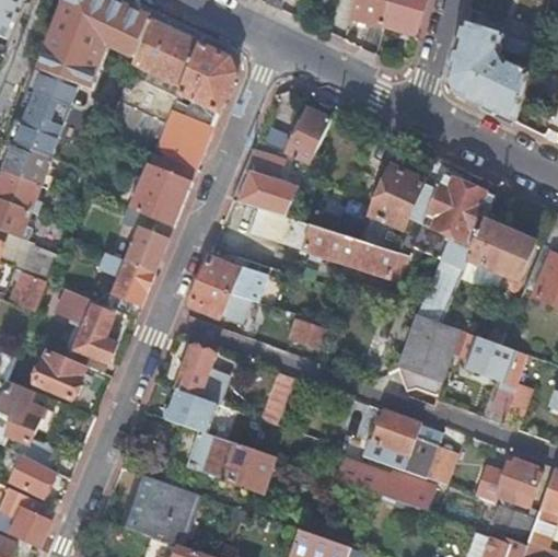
[(0,33),(9,37),(21,4),(23,0),(0,0),(0,33)]
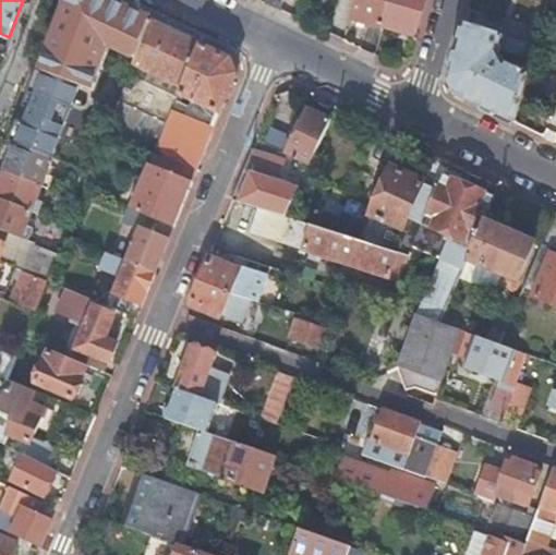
[(134,58),(149,20),(121,5),(109,0),(69,0),(43,71),(79,85),(92,89),(108,47),(134,58)]
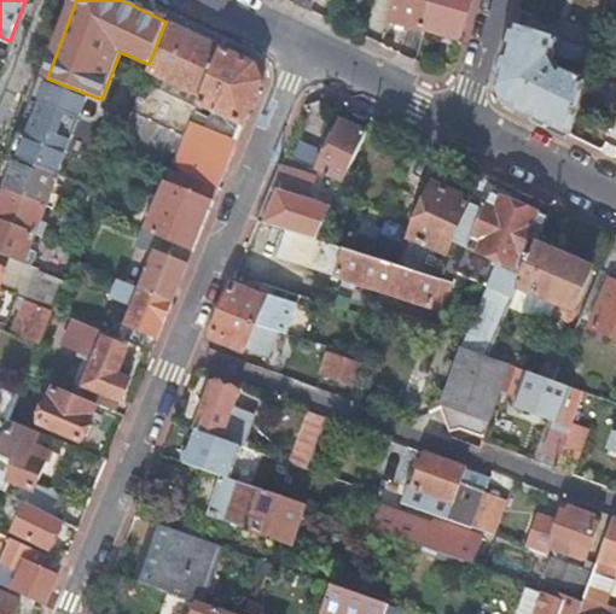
[(290,0),(290,3),(308,11),(309,0),(290,0)]
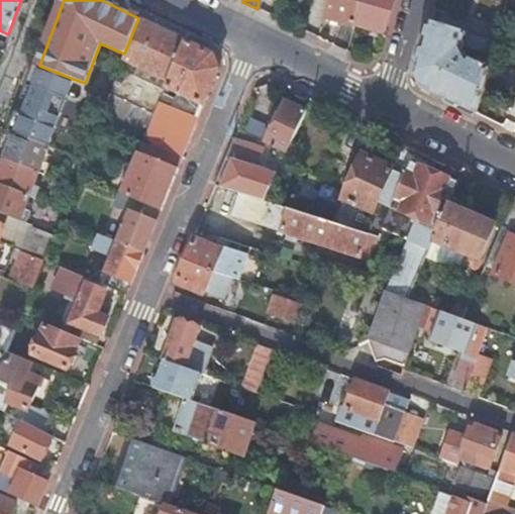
[(325,0),(322,16),(352,24),(358,0),(325,0)]
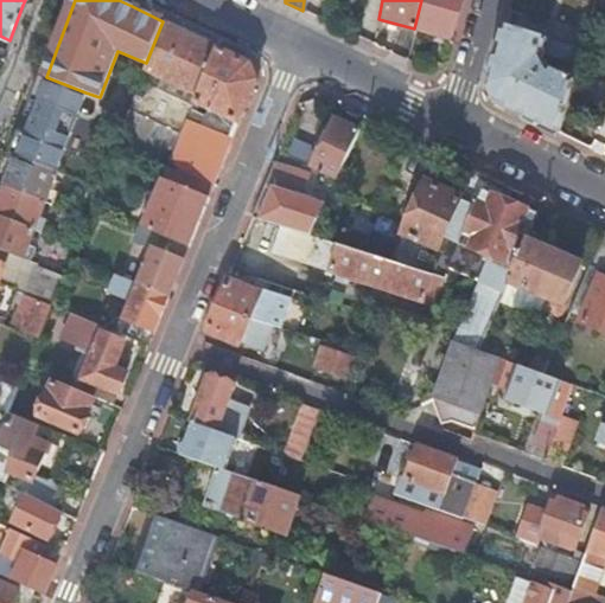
[(449,38),(459,0),(421,0),(414,29),(449,38)]
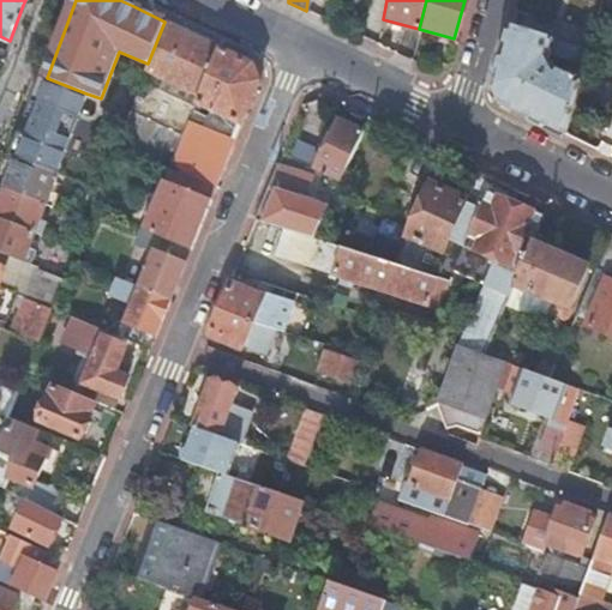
[(201,92),(220,47),(210,43),(195,35),(165,22),(148,64),(145,68),(147,70),(131,108),(184,131),(193,107),(196,101),(197,102),(201,92)]
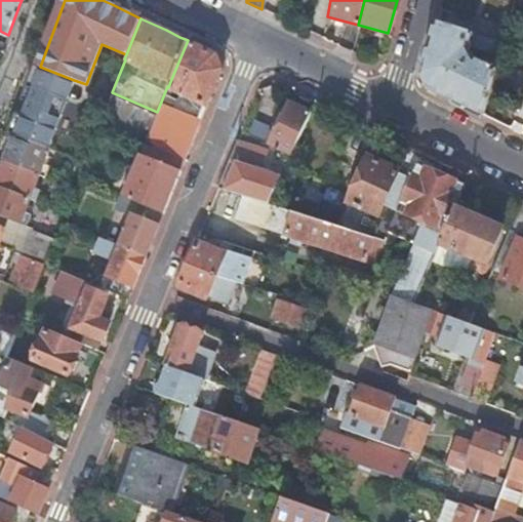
[(501,41),(506,27),(478,18),(474,33),(489,37),(501,41)]
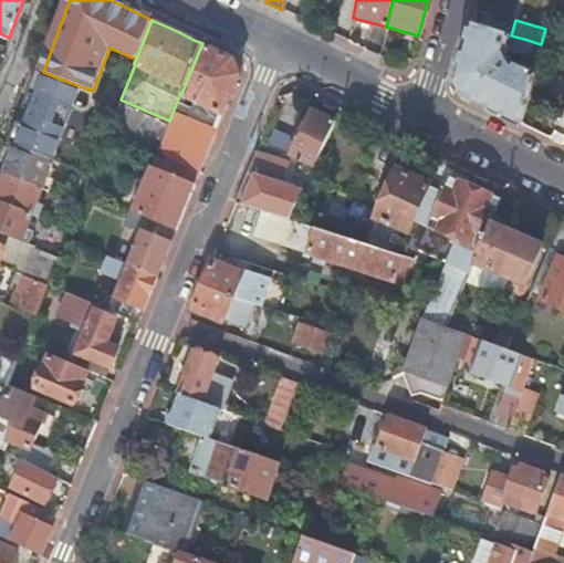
[(511,35),(469,22),(462,43),(452,79),(460,94),(483,105),(520,123),(535,66),(528,64),(525,70),(510,63),(507,61),(505,58),(504,55),(504,53),(504,50),(505,48),(523,53),(528,40),(511,35)]
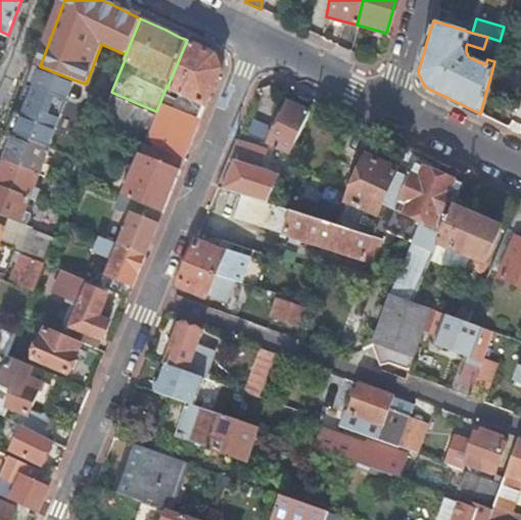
[(200,47),(187,40),(171,79),(168,87),(167,86),(164,91),(205,106),(221,67),(216,54),(200,47)]
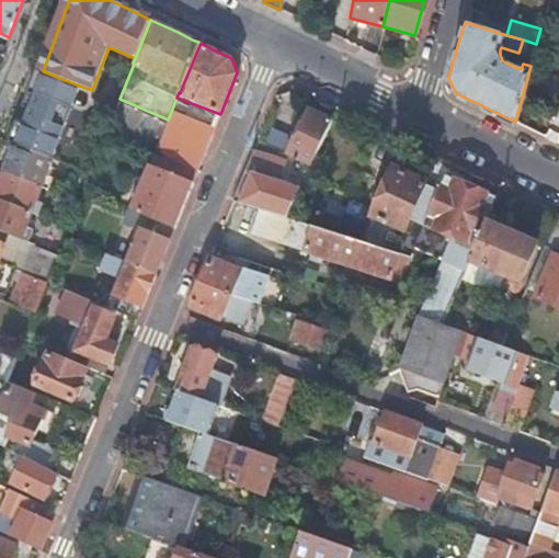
[(79,86),(43,71),(35,68),(21,105),(27,107),(22,121),(15,118),(7,140),(14,144),(50,158),(79,86)]
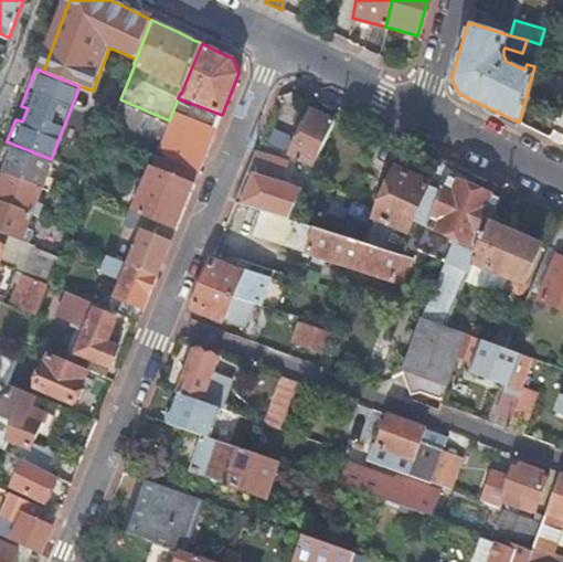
[(222,115),(178,98),(169,120),(159,145),(151,165),(193,182),(197,173),(205,154),(222,115)]
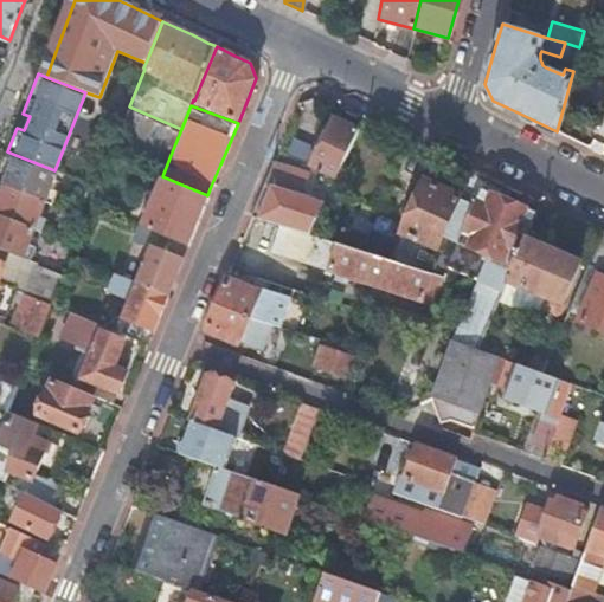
[(181,129),(129,107),(129,137),(171,155),(181,129)]
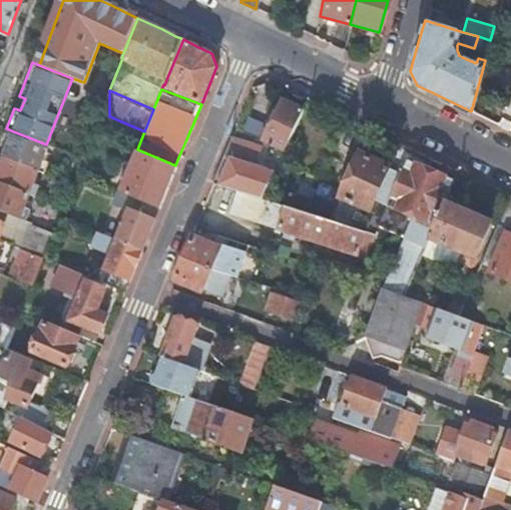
[(272,143),(284,149),(303,108),(281,97),(262,138),(270,142),(269,144),(272,145),(272,143)]
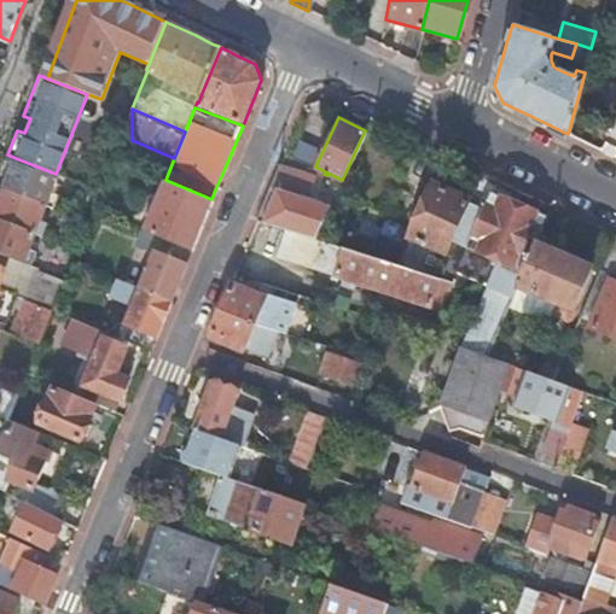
[(45,203),(56,174),(16,158),(4,188),(45,203)]
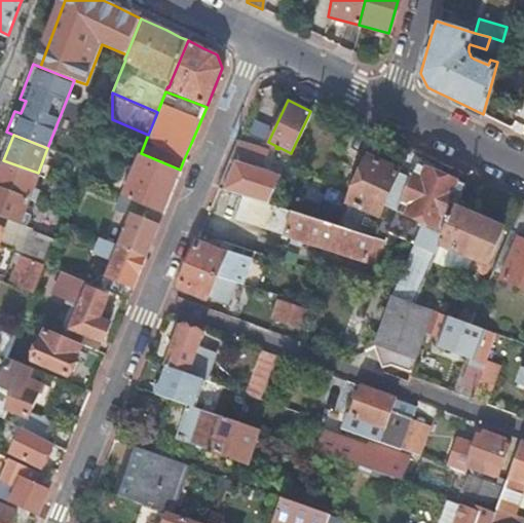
[(220,179),(218,186),(244,194),(268,202),(282,174),(256,165),(258,160),(263,162),(268,149),(237,138),(220,179)]
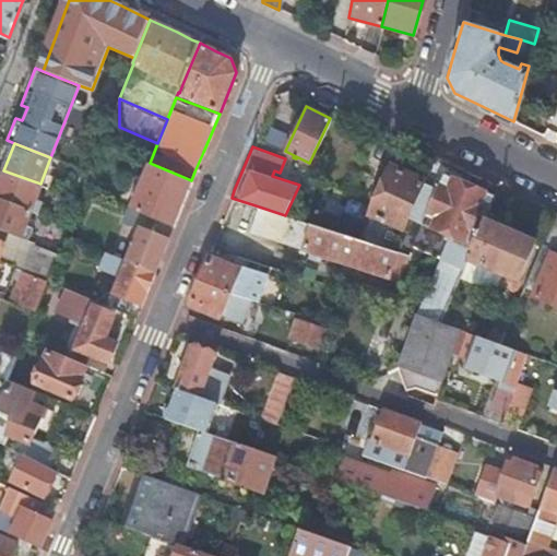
[(412,385),(436,394),(440,382),(438,381),(449,352),(458,328),(440,321),(460,275),(467,258),(484,220),(494,196),(465,182),(471,172),(428,152),(421,178),(419,180),(422,181),(403,227),(402,227),(393,249),(398,251),(410,255),(413,247),(446,260),(423,315),(416,314),(398,365),(402,381),(401,386),(405,388),(412,385)]
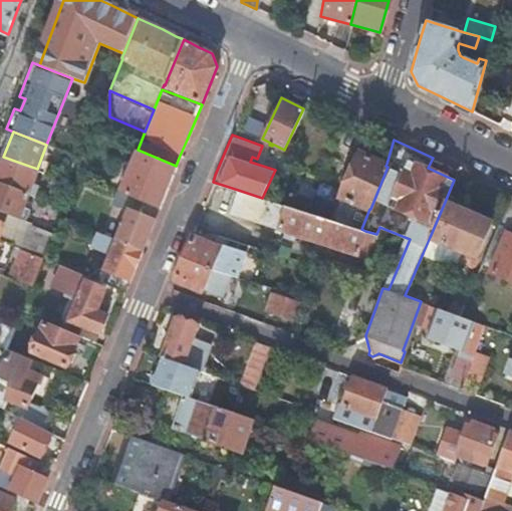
[(168,186),(176,166),(138,150),(135,149),(117,190),(159,207),(168,186)]
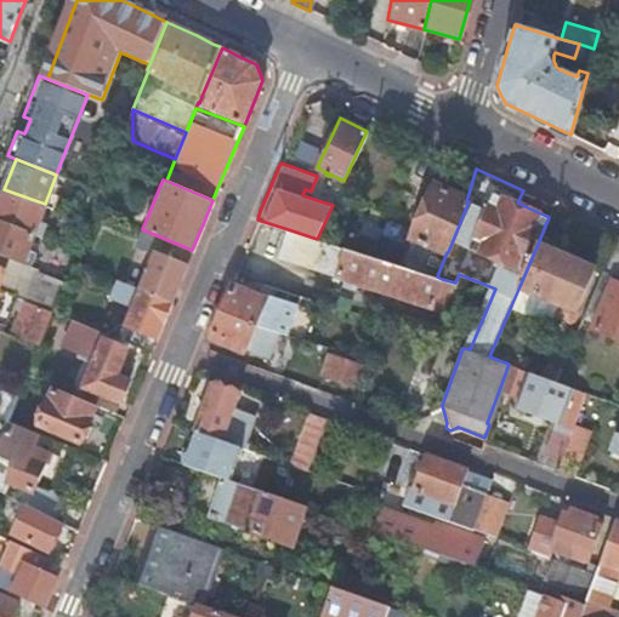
[(375,257),(437,276),(447,252),(448,252),(469,201),(466,200),(467,198),(436,182),(413,234),(391,223),(375,257)]
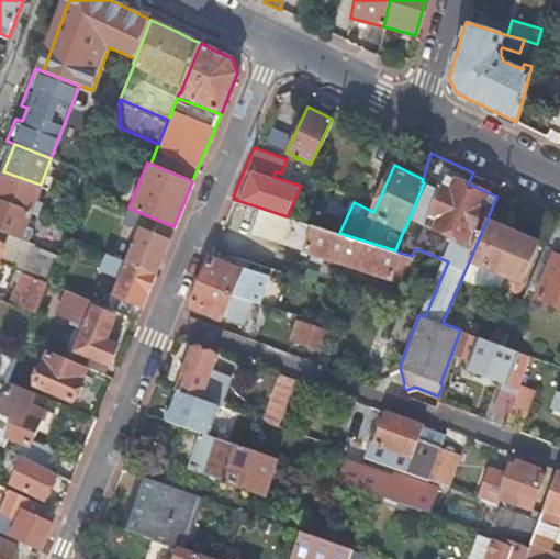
[(35,200),(41,185),(3,171),(0,179),(0,199),(31,211),(35,200)]
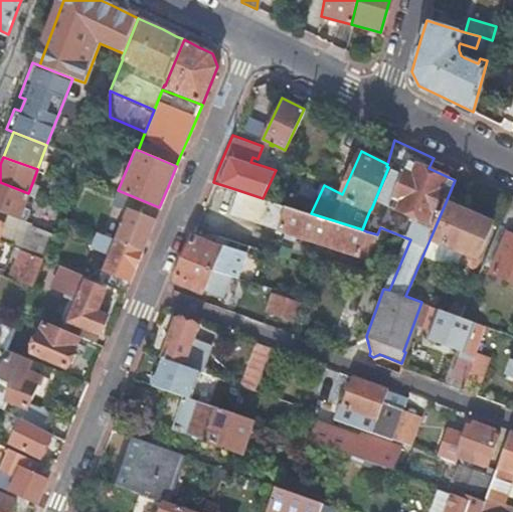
[(27,194),(28,193),(0,182),(0,211),(18,218),(27,194)]
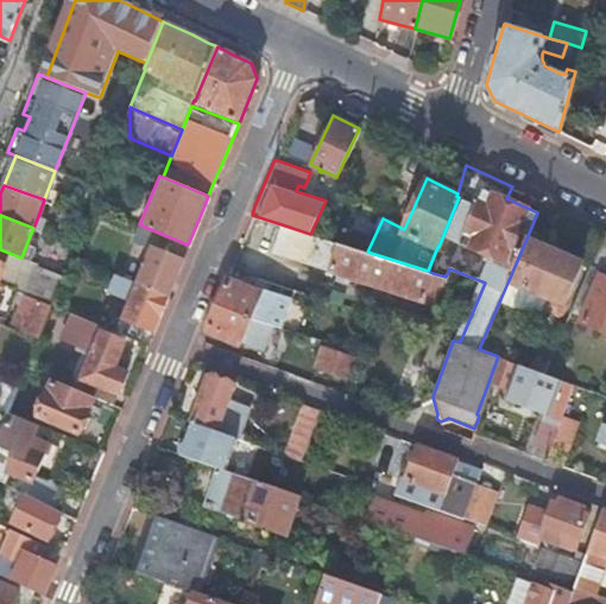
[(44,218),(38,216),(33,228),(32,229),(39,231),(44,218)]
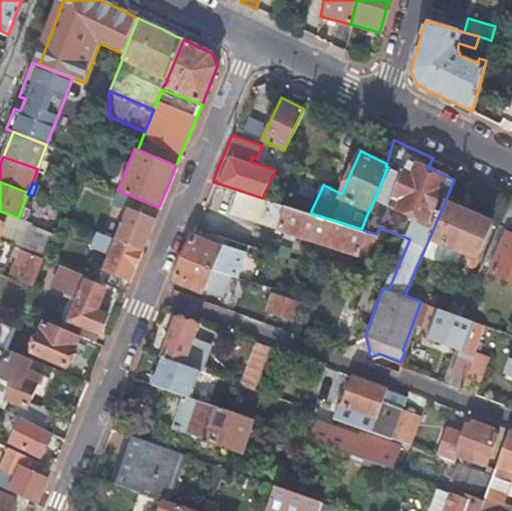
[(231,212),(357,252),(365,231),(361,229),(310,213),(262,198),(238,190),(231,212)]
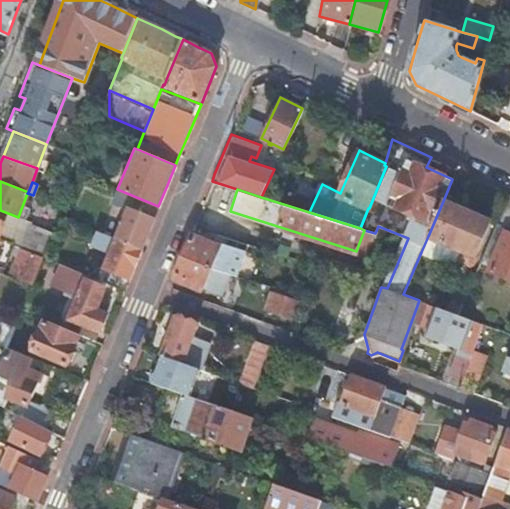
[(509,194),(497,223),(505,227),(506,228),(509,225),(509,194)]
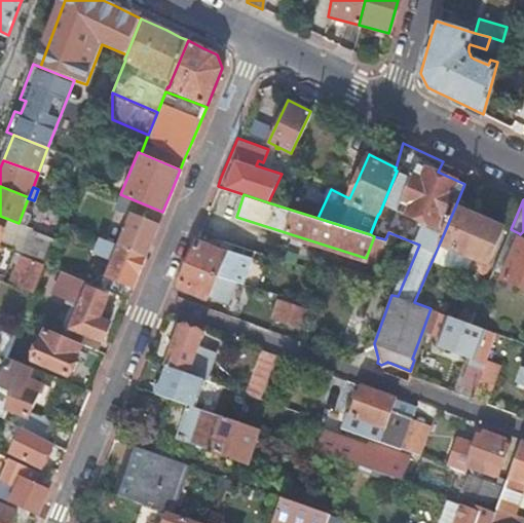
[(503,228),(455,207),(440,243),(472,257),(470,263),(471,266),(481,270),(483,269),(486,263),(488,264),(503,228)]
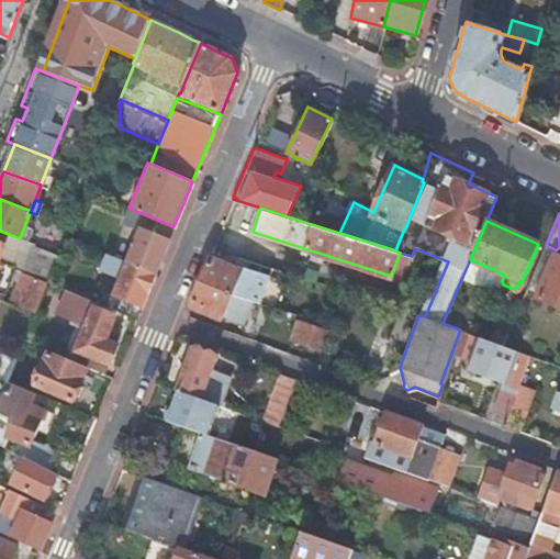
[(163,253),(168,239),(140,228),(126,261),(155,272),(163,253)]
